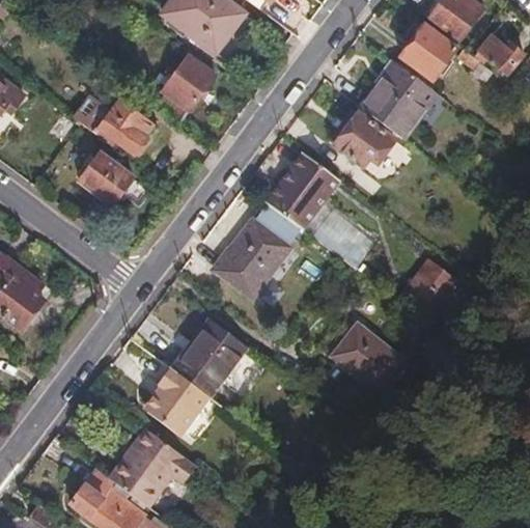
[(17,0),(2,0),(0,3),(0,6),(9,14),(19,1),(17,0)]
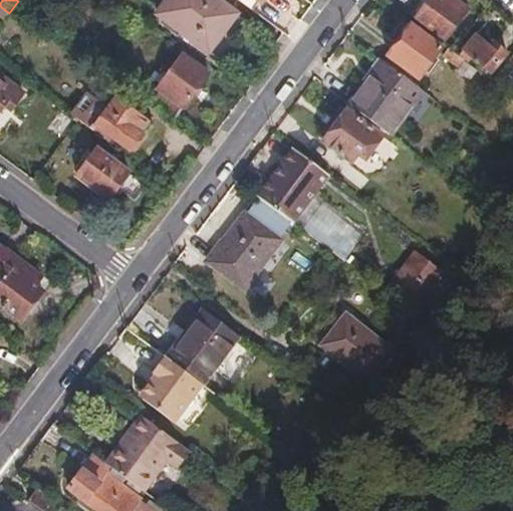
[(234,11),(218,0),(167,0),(158,13),(209,50),(221,35),(218,33),(234,11)]
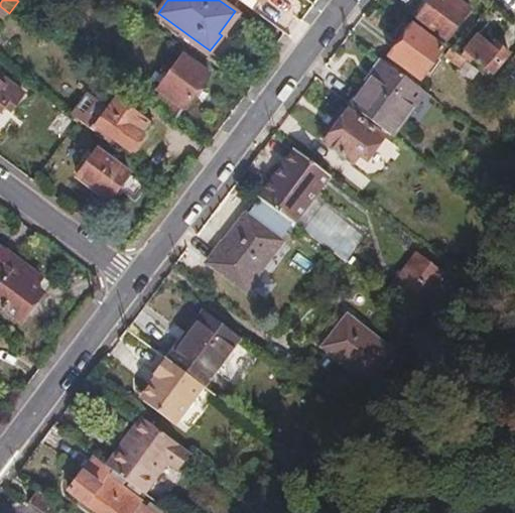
[(262,2),(263,0),(239,0),(253,10),(260,0),(262,2)]
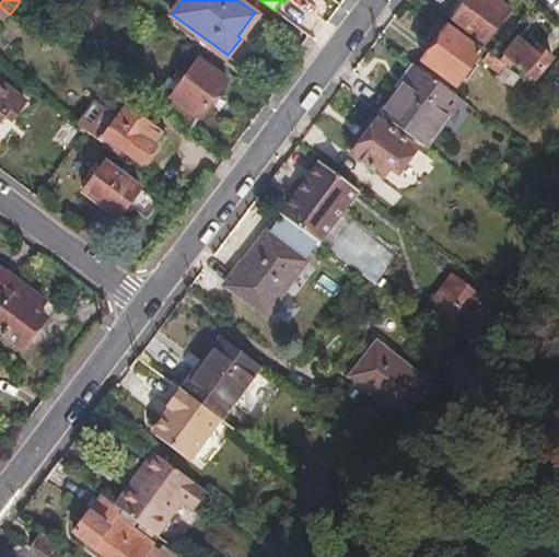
[(468,0),(454,19),(486,42),(511,8),(500,0),(468,0)]
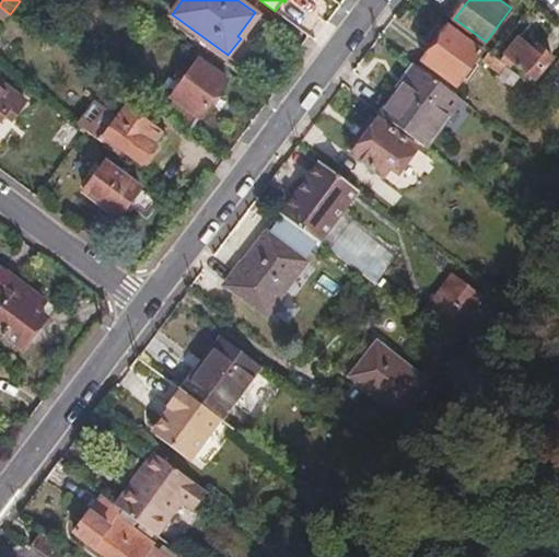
[(0,16),(6,21),(10,14),(0,7),(0,16)]
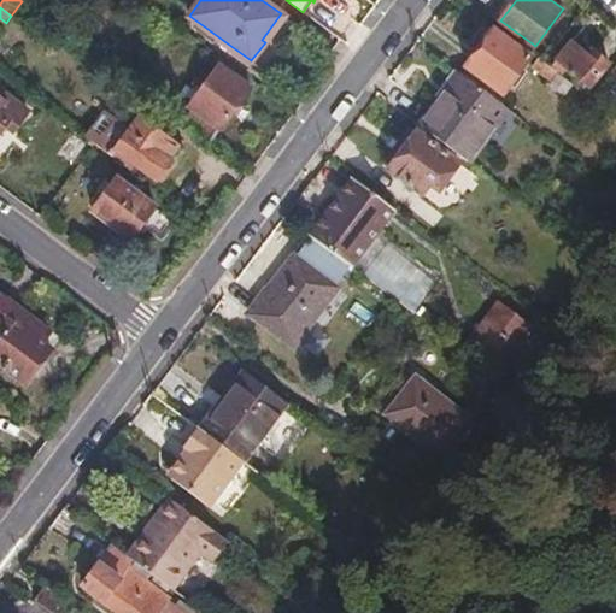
[(527,64),(490,35),(468,65),(505,93),(527,64)]
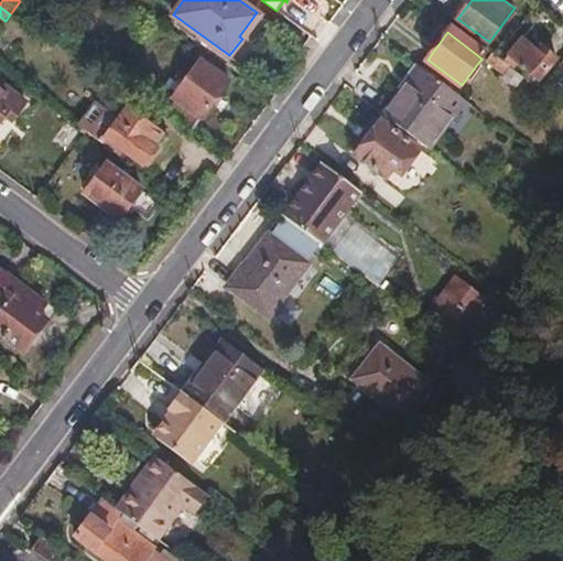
[(538,50),(523,39),(509,55),(540,78),(558,55),(542,44),(538,50)]
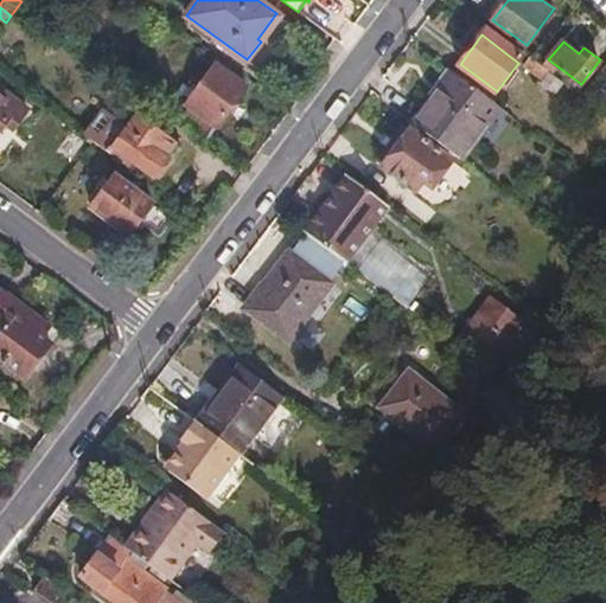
[(549,70),(535,59),(531,57),(524,65),(542,78),(549,70)]
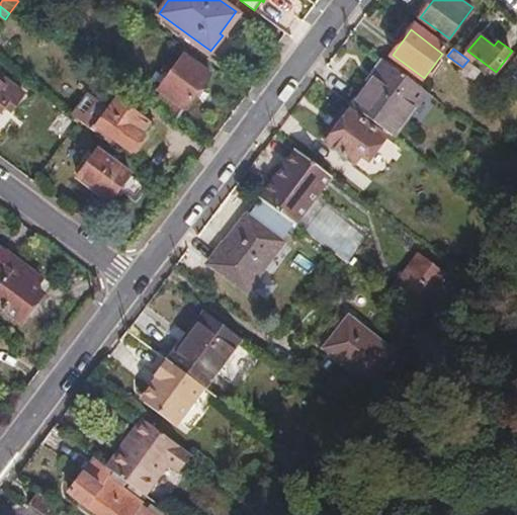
[(161,93),(155,101),(175,117),(182,108),(183,109),(208,74),(181,54),(156,89),(161,93)]
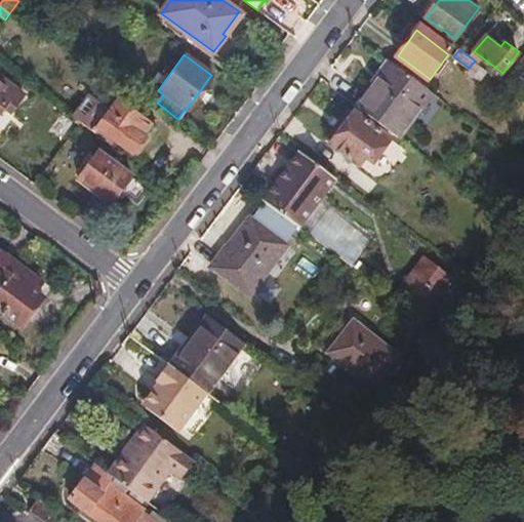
[(433,92),(392,63),(359,108),(399,137),(433,92)]
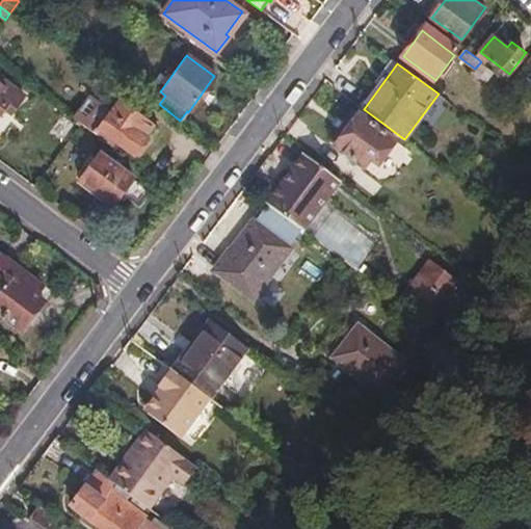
[(0,114),(5,107),(11,112),(25,95),(0,76),(0,114)]
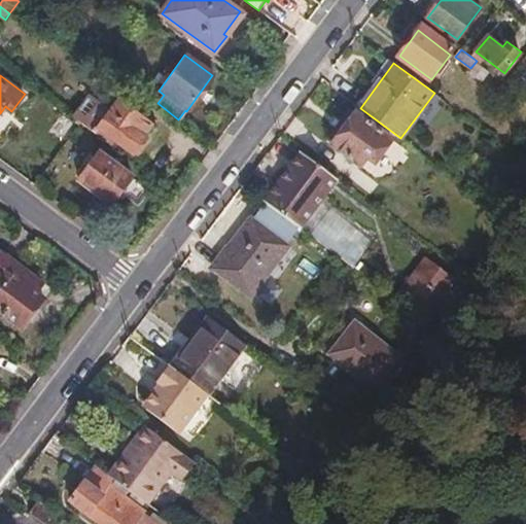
[(112,84),(107,91),(124,104),(129,97),(112,84)]
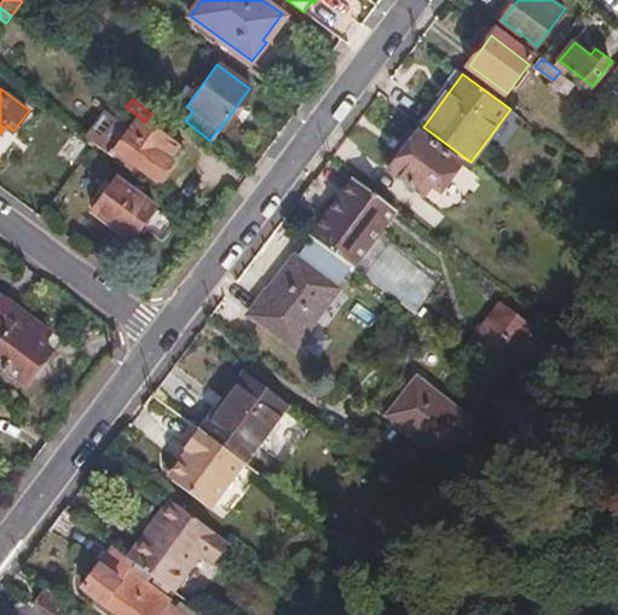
[(87,139),(115,158),(119,154),(138,168),(159,183),(160,180),(165,184),(175,169),(172,167),(175,162),(163,152),(172,140),(145,122),(126,106),(116,120),(107,112),(87,139)]
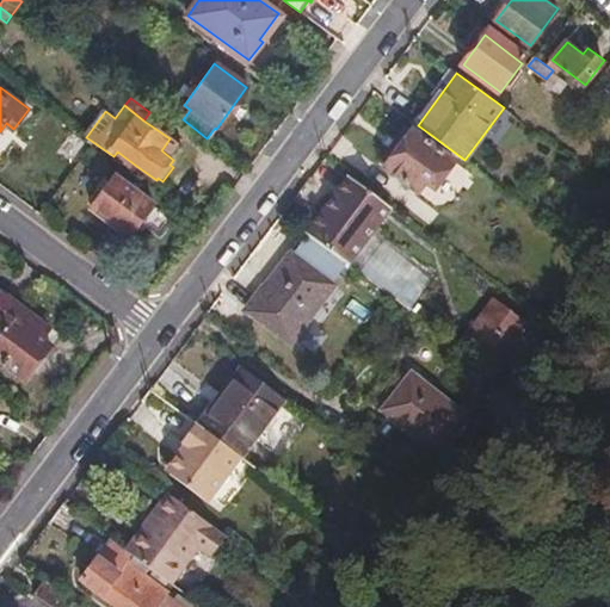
[(380,162),(386,166),(413,129),(407,125),(380,162)]
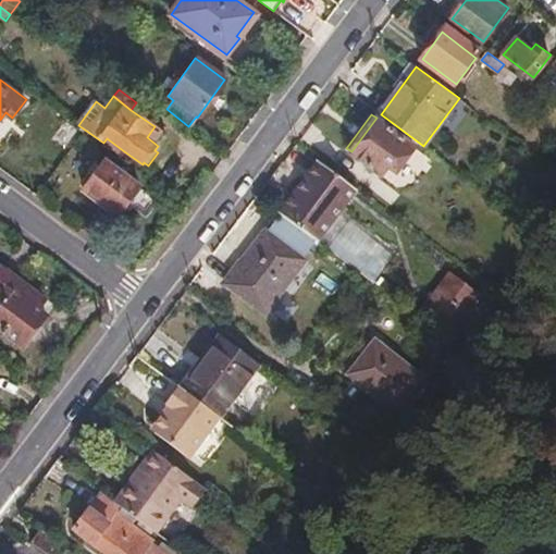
[(377,118),(351,151),(383,175),(390,165),(398,172),(416,147),(377,118)]
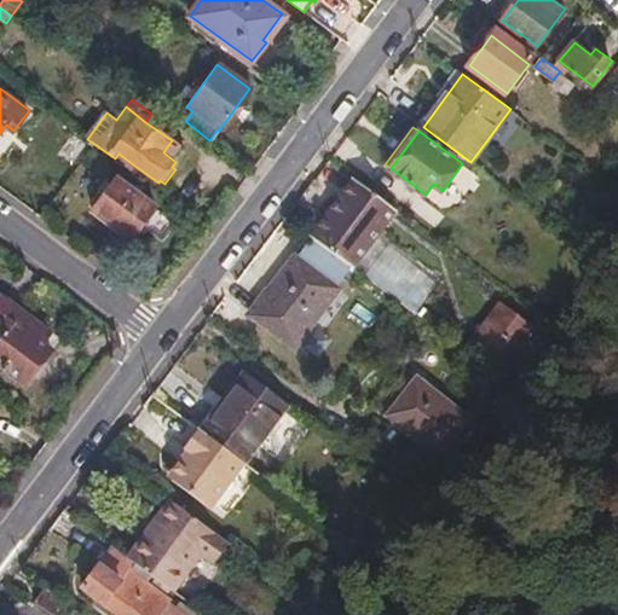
[(163,152),(175,162),(184,150),(172,140),(163,152)]
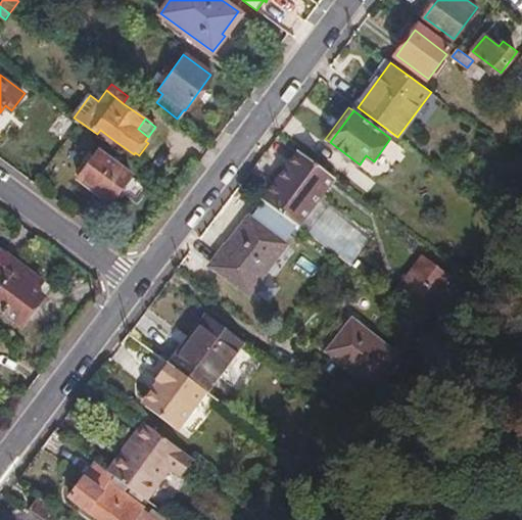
[(97,134),(113,146),(116,142),(100,130),(97,134)]
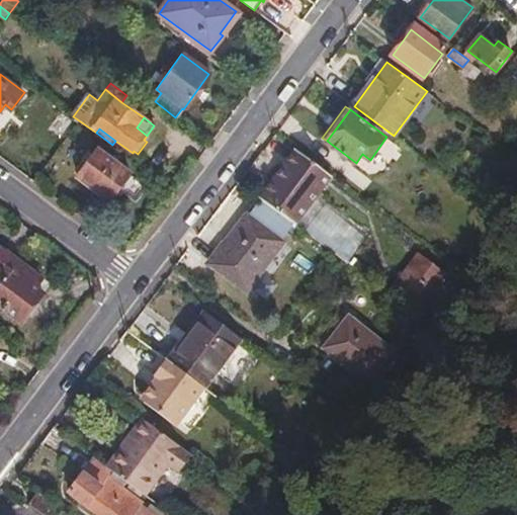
[(296,225),(334,176),(296,149),(260,198),(296,225)]
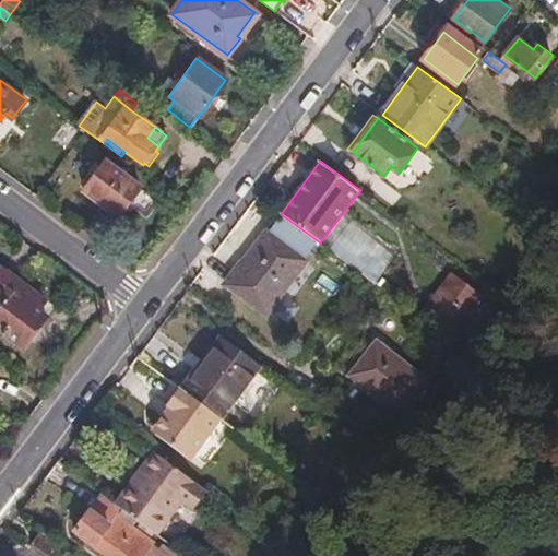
[(106,163),(85,190),(120,217),(141,190),(106,163)]
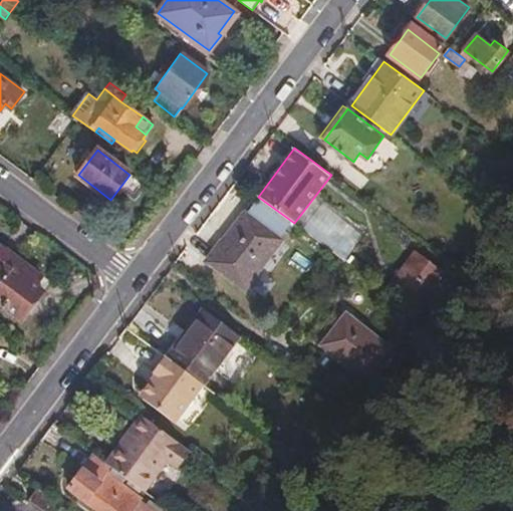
[(504,219),(512,208),(512,205),(506,201),(496,213),(504,219)]
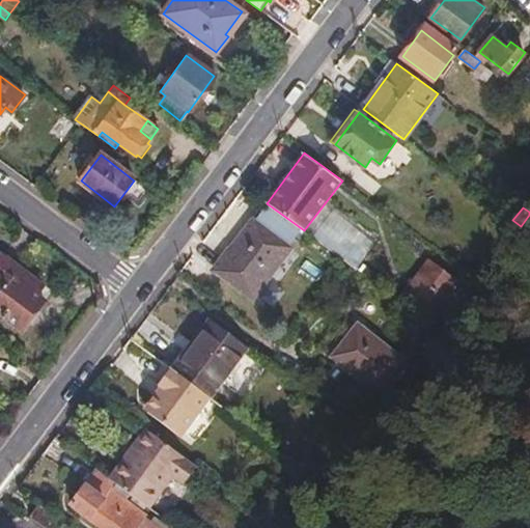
[(315,240),(349,267),(368,244),(335,216),(315,240)]
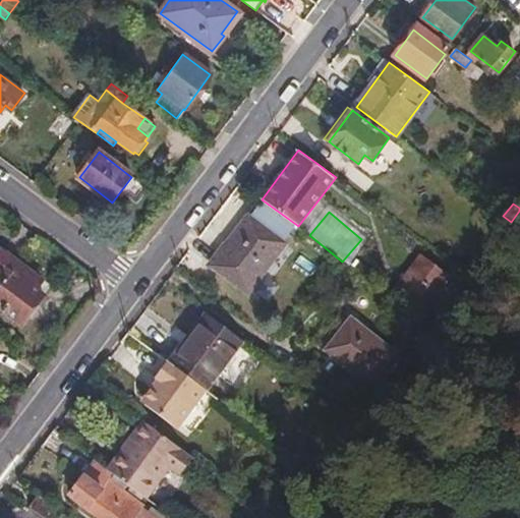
[(286,243),(248,215),(211,265),(248,293),(286,243)]
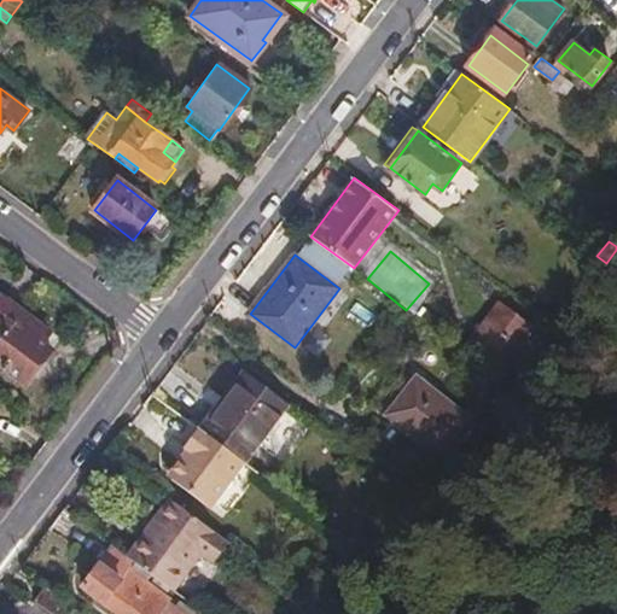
[(0,362),(28,384),(53,350),(45,343),(50,335),(34,323),(38,319),(24,308),(22,311),(1,294),(0,296),(0,362)]
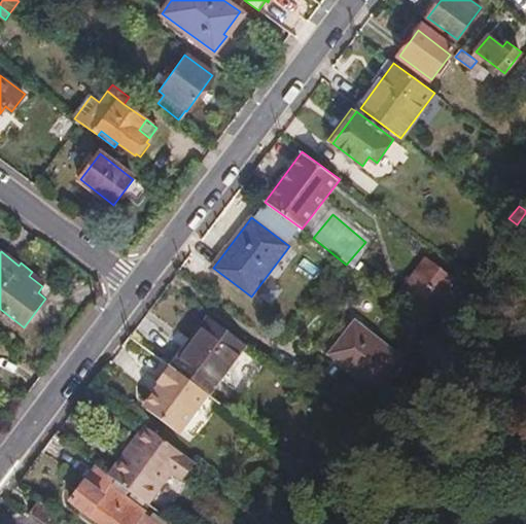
[(461,290),(421,260),(393,295),(433,323),(461,290)]
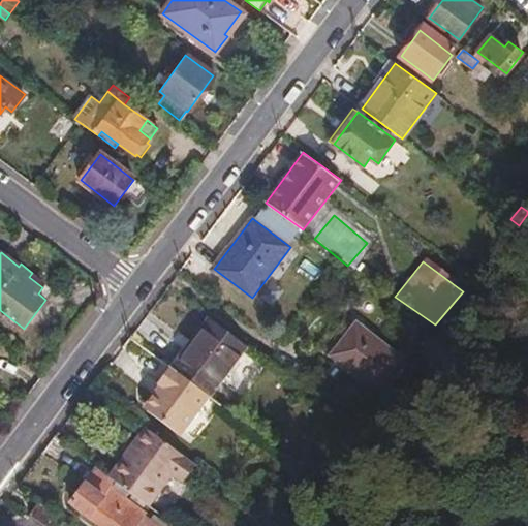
[(29,277),(42,287),(45,282),(32,273),(29,277)]
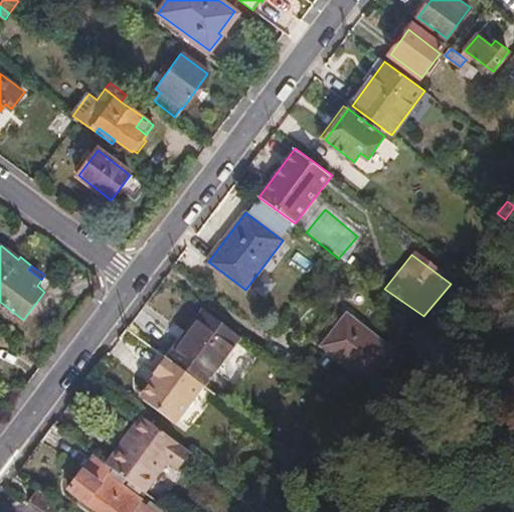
[(168,357),(204,384),(240,337),(204,310),(168,357)]
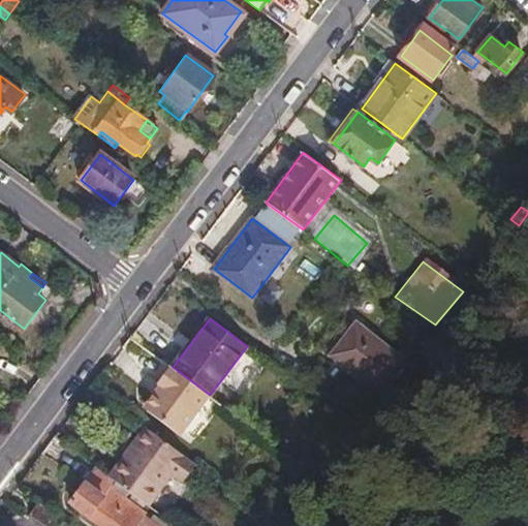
[(382,394),(407,362),(356,323),(331,356),(382,394)]
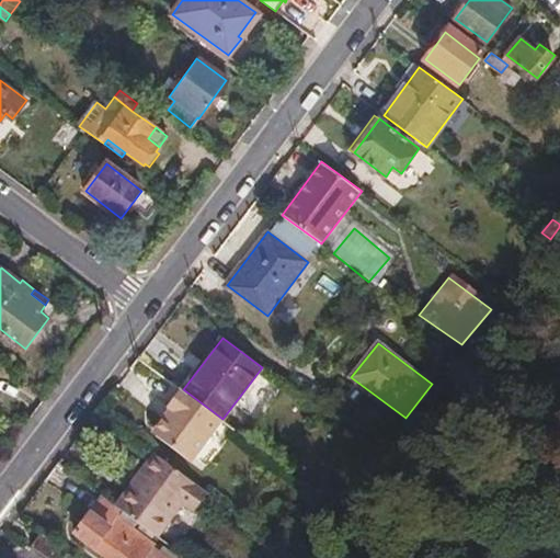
[(191,462),(223,419),(183,389),(181,388),(169,406),(174,411),(171,416),(164,417),(157,426),(156,436),(191,462)]
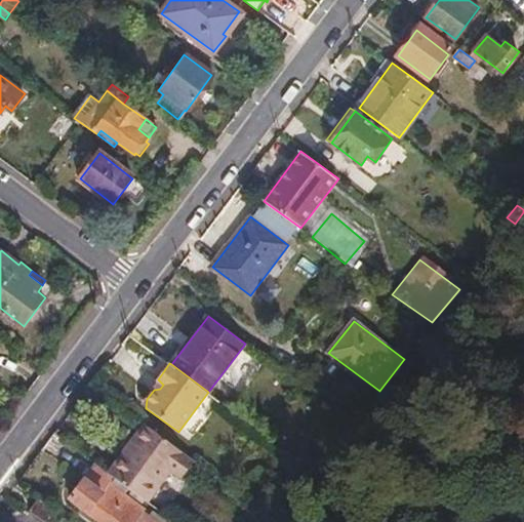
[(175,485),(194,460),(145,424),(109,472),(148,502),(165,477),(175,485)]
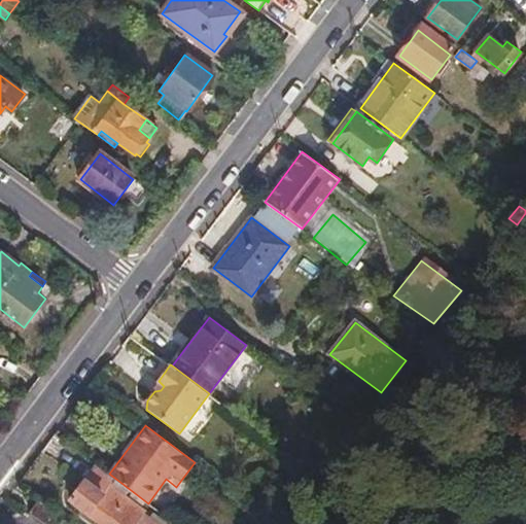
[(134,523),(149,504),(148,503),(109,474),(95,463),(90,470),(93,473),(72,500),(103,523),(134,523)]
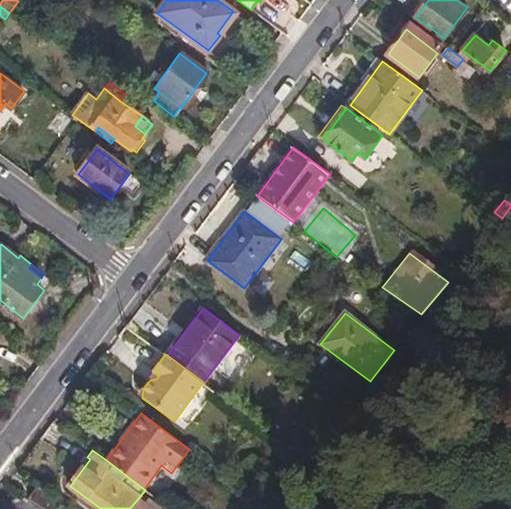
[(51,508),(58,500),(39,486),(30,498),(44,508),(51,508)]
